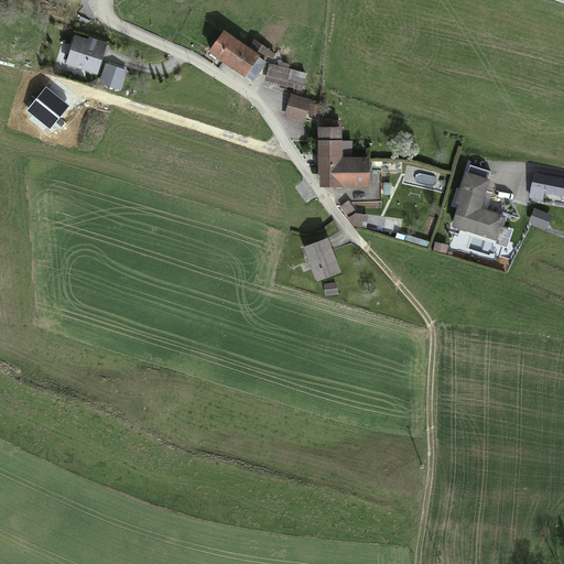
[(224,31),(208,52),(245,78),(246,77),(252,83),(267,62),(263,60),(268,55),(272,58),(275,55),(253,40),(248,47),(224,31)]
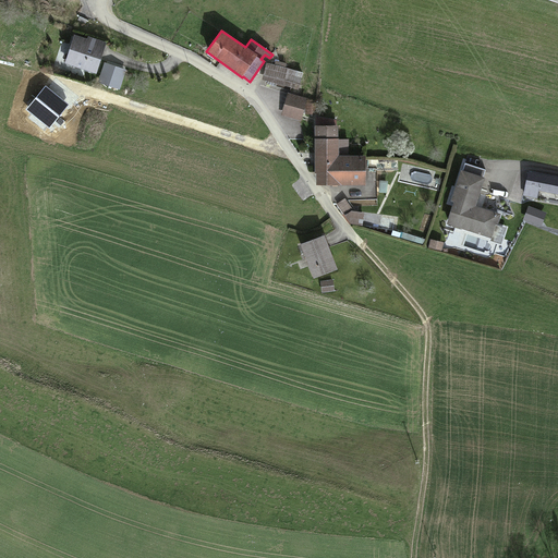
[(65,64),(96,74),(107,43),(88,36),(87,39),(74,35),(65,64)]
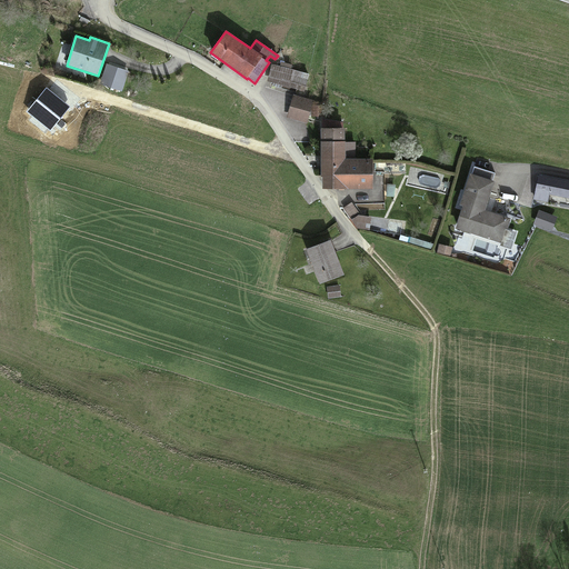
[(129,70),(106,63),(99,85),(121,92),(129,70)]
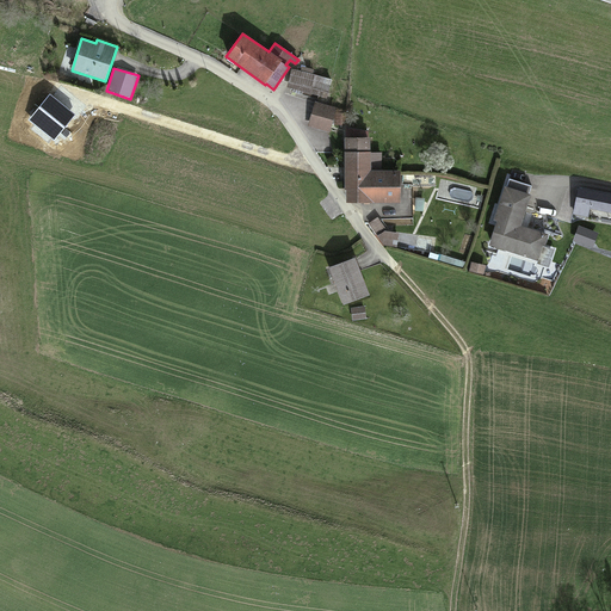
[(332,80),(291,68),(287,87),(326,98),(332,80)]
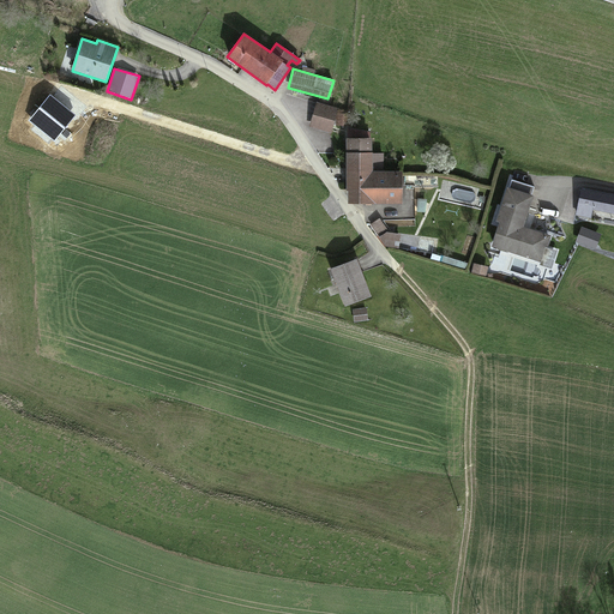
[(50,94),(29,120),(54,140),(76,115),(50,94)]
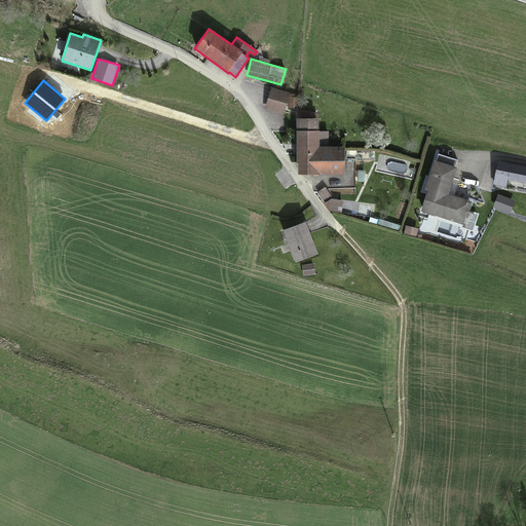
[(290,92),(270,87),(265,109),(284,114),(290,92)]
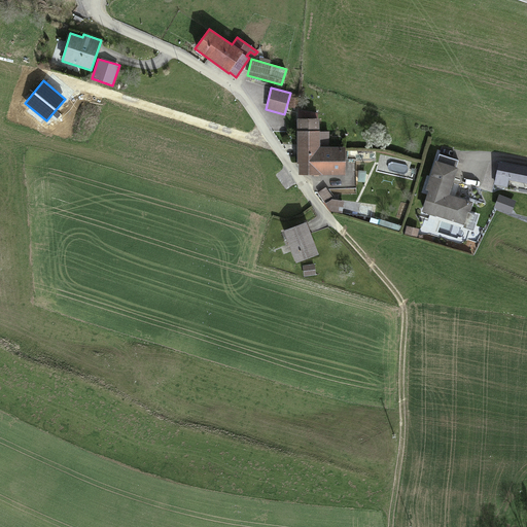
[(319,118),(296,119),(297,176),(346,176),(346,147),(320,147),(320,143),(329,143),(329,132),(319,132),(319,118)]
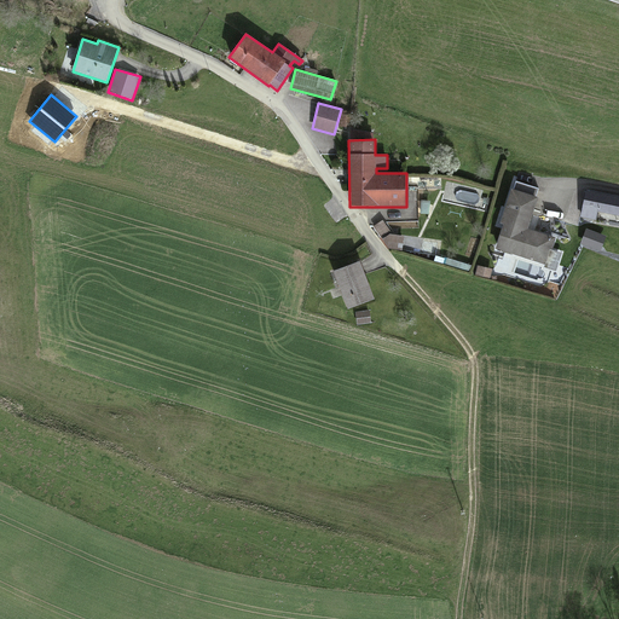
[(503,225),(495,249),(545,266),(555,238),(528,229),(538,197),(512,187),(499,224),(503,225)]
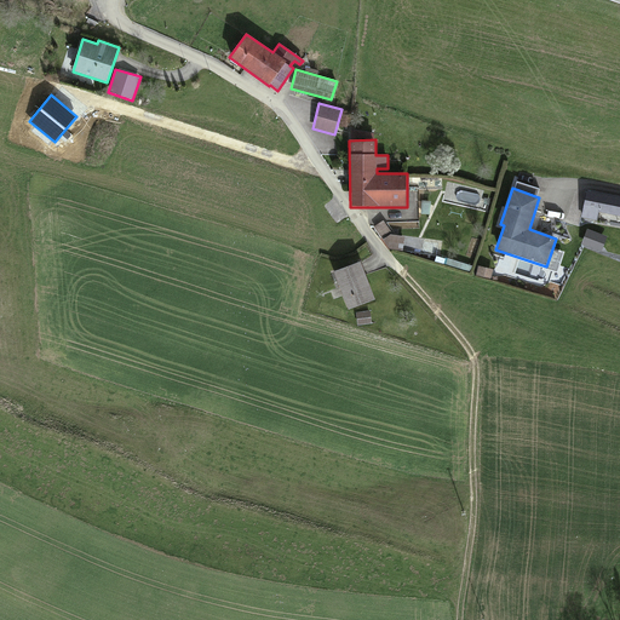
[(619,197),(586,190),(581,217),(597,220),(598,212),(619,216),(619,197)]
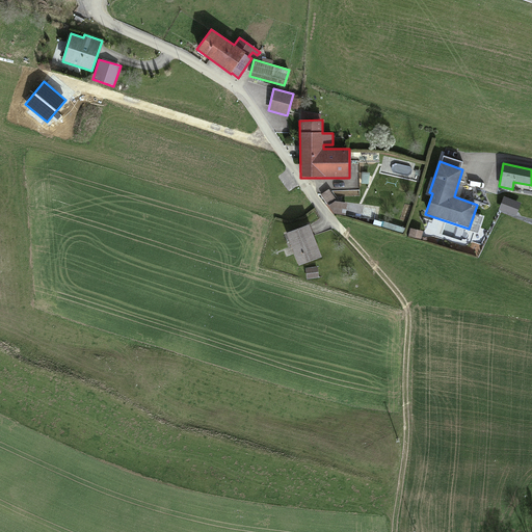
[(338,202),(328,189),(320,194),(334,214),(346,215),(347,203),(338,202)]
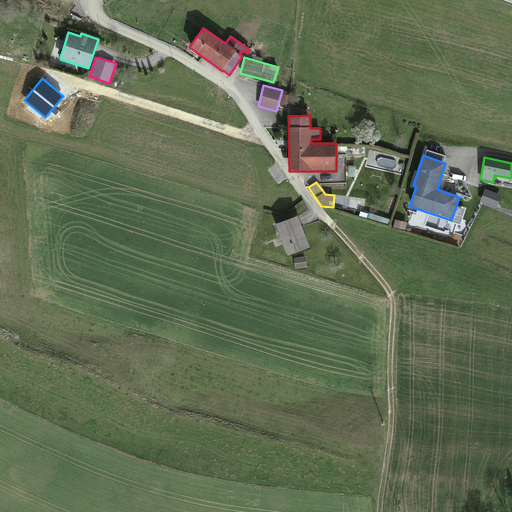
[(298,216),(276,224),(288,256),(310,247),(298,216)]
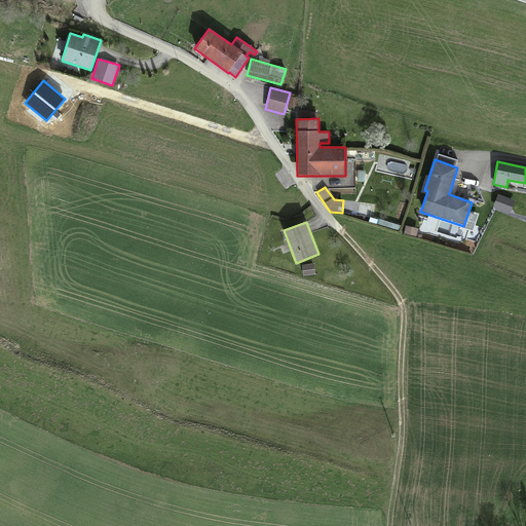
[(314,263),(302,265),(303,275),(315,274),(314,263)]
